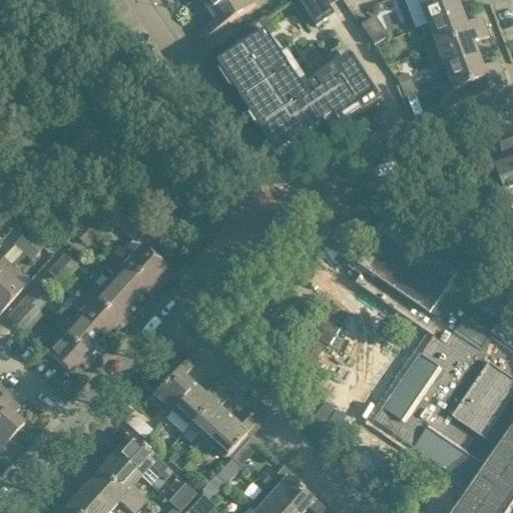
[(229,0),(195,0),(195,1),(199,7),(205,3),(211,13),(229,0)]
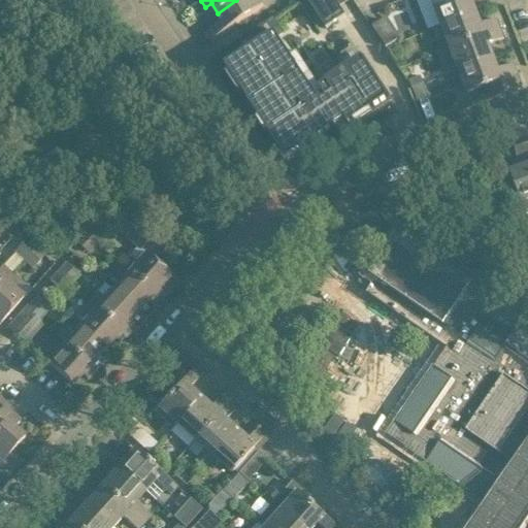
[(236,0),(218,13),(223,22),(205,34),(210,42),(263,7),(258,0),(236,0)]
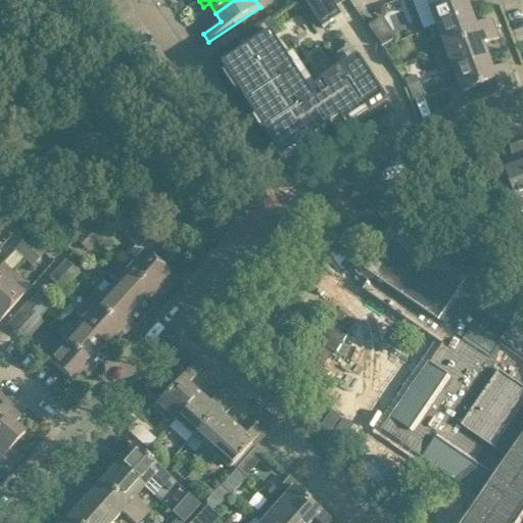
[(332,0),(304,0),(324,29),(343,16),(332,0)]
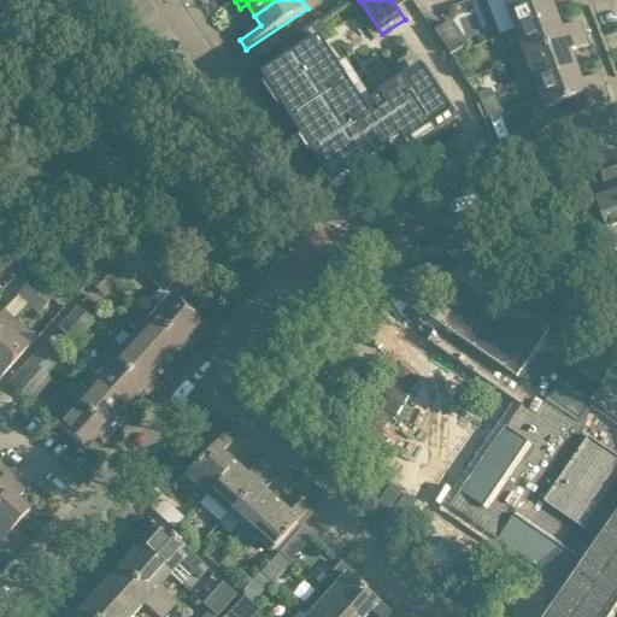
[(504,0),(506,4),(517,31),(559,16),(552,0),(504,0)]
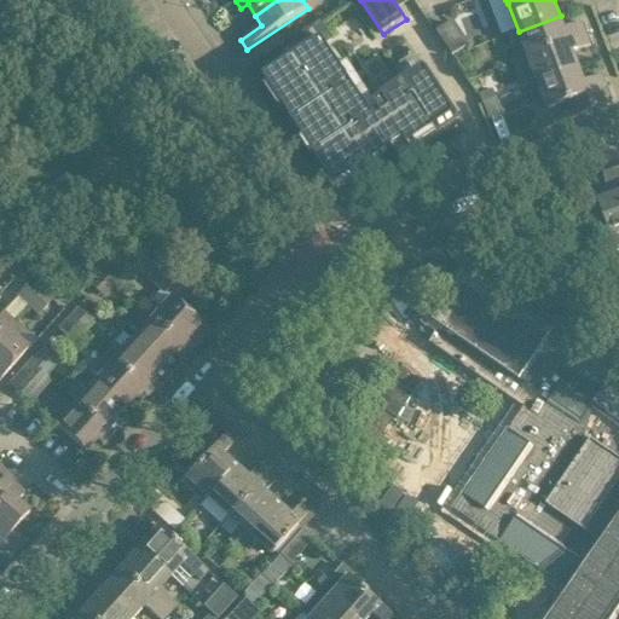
[(566,30),(561,16),(519,32),(528,57),(588,36),(583,23),(566,30)]
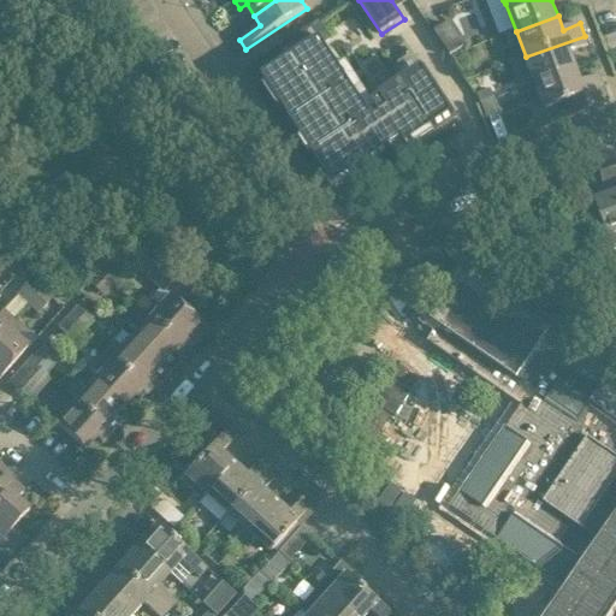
[(444,27),(434,33),(451,57),(463,47),(461,43),(448,23),(444,27)]
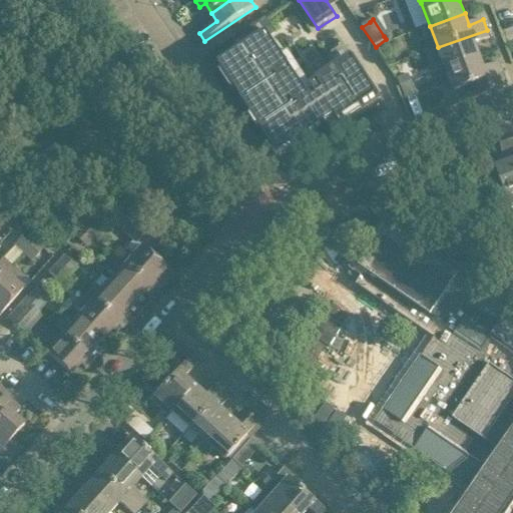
[(261,21),(211,54),(212,55),(213,55),(219,64),(218,65),(219,67),(227,61),(242,83),(234,89),(235,90),(236,90),(252,114),(251,115),(252,116),(258,113),(258,112),(261,111),(269,123),(261,128),(262,130),(263,129),(276,148),(292,138),(296,144),(327,123),(328,126),(330,128),(340,122),(341,121),(338,116),(358,103),(361,108),(379,96),(353,56),(318,80),(319,82),(312,87),(316,93),(311,96),(285,57),(272,37),(262,22),(261,21)]
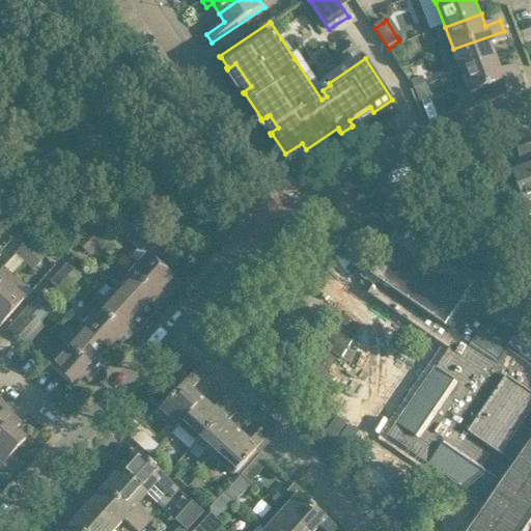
[(507,39),(505,34),(504,31),(453,49),(463,73),(498,59),(493,46),(507,39)]
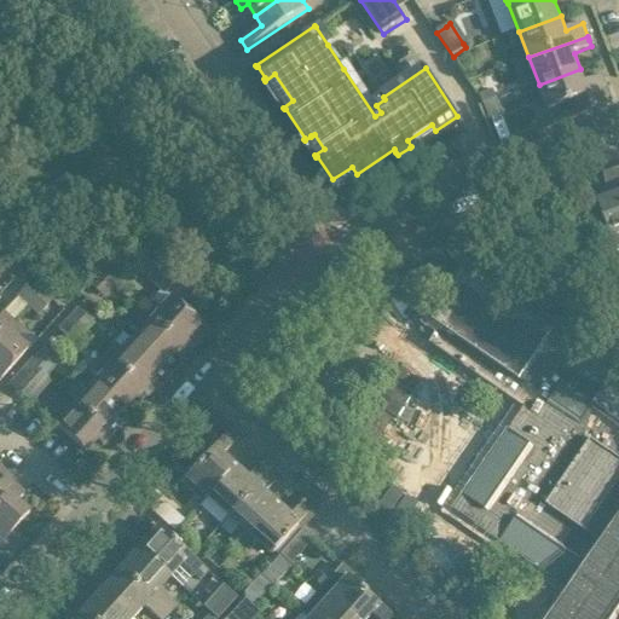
[(580,69),(539,85),(549,111),(563,105),(570,120),(613,103),(603,76),(586,82),(580,69)]
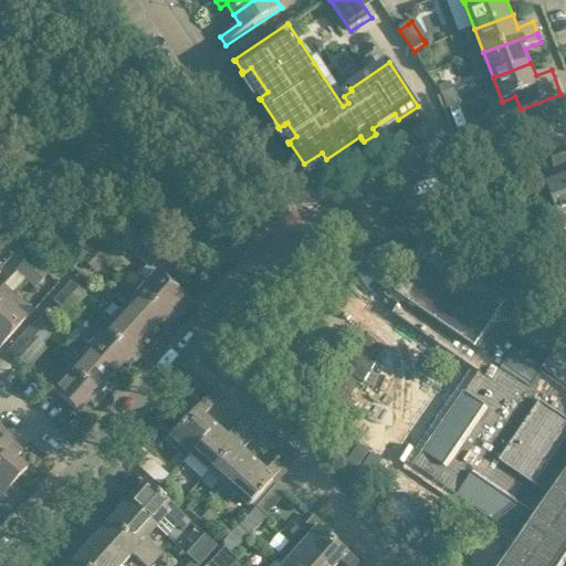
[(443,96),(456,92),(451,82),(440,86),(443,96)]
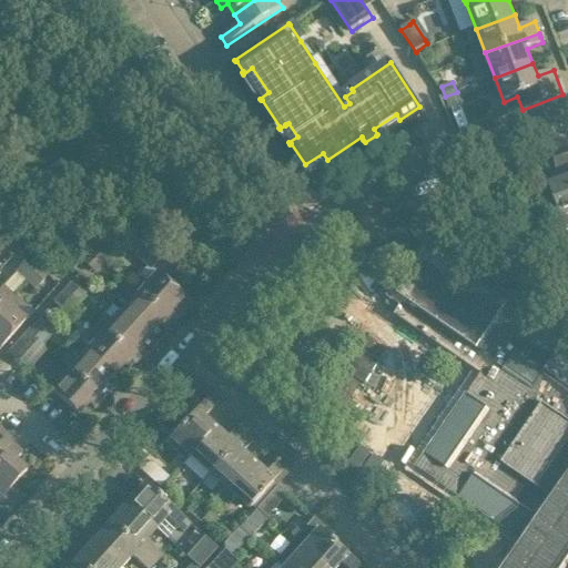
[(567,230),(567,153),(555,160),(558,181),(549,184),(567,231),(567,230)]
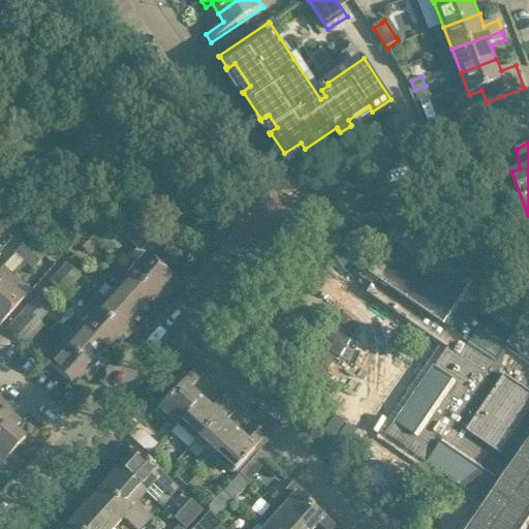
[(119,212),(112,206),(110,204),(101,213),(110,221),(119,212)]
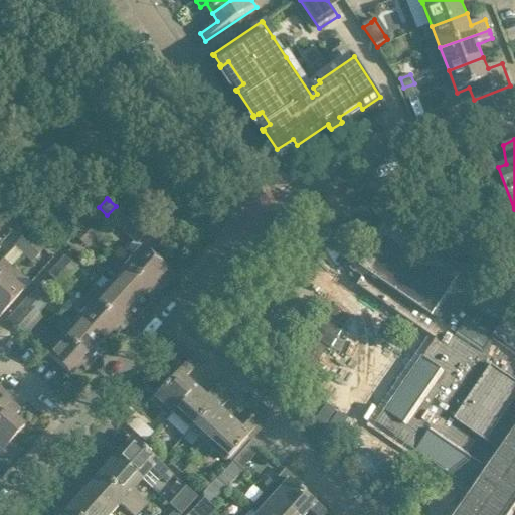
[(0,209),(0,222),(3,225),(14,212),(5,204),(0,209)]
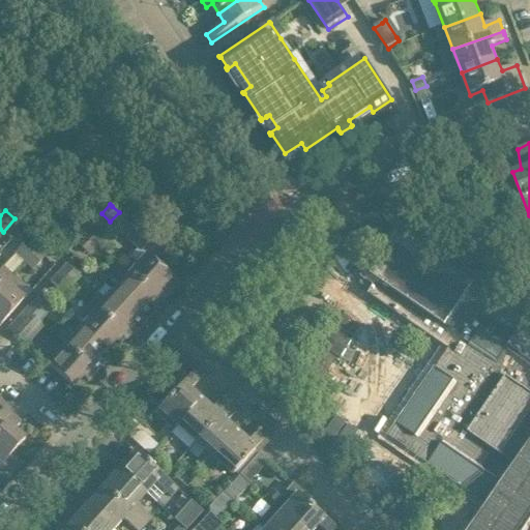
[(110,224),(141,252),(151,239),(121,211),(110,224)]
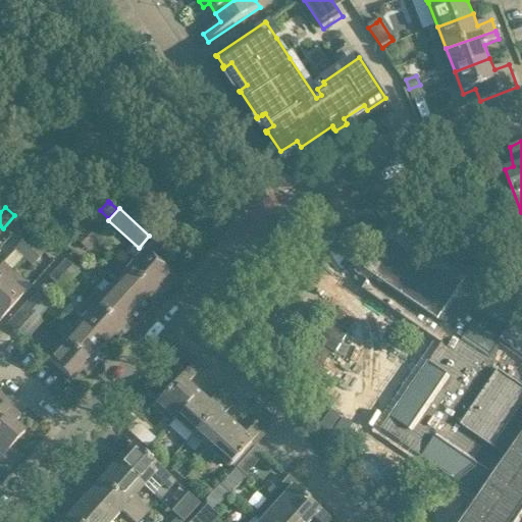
[(92,219),(83,228),(95,240),(104,229),(92,219)]
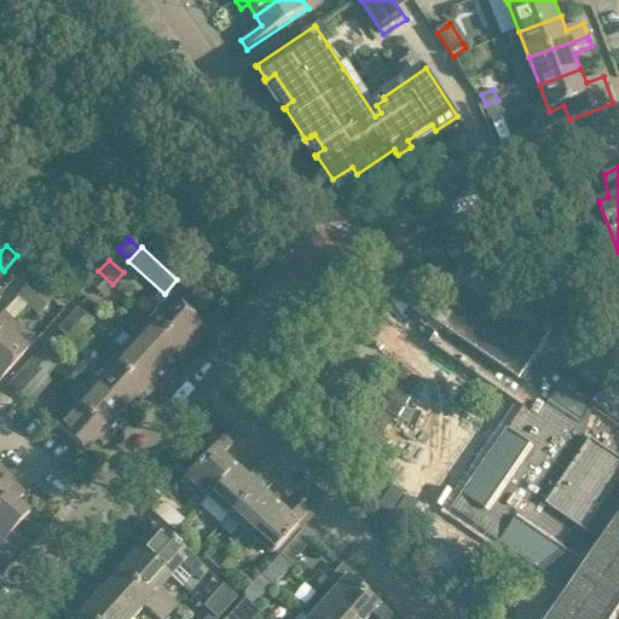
[(100,298),(113,284),(98,271),(86,285),(100,298)]
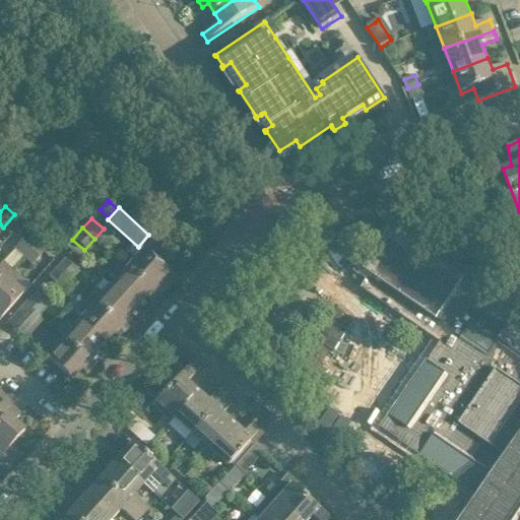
[(372,275),(363,289),(364,290),(442,343),(454,352),(484,307),(490,300),(464,282),(466,278),(394,229),(365,271),(372,275)]
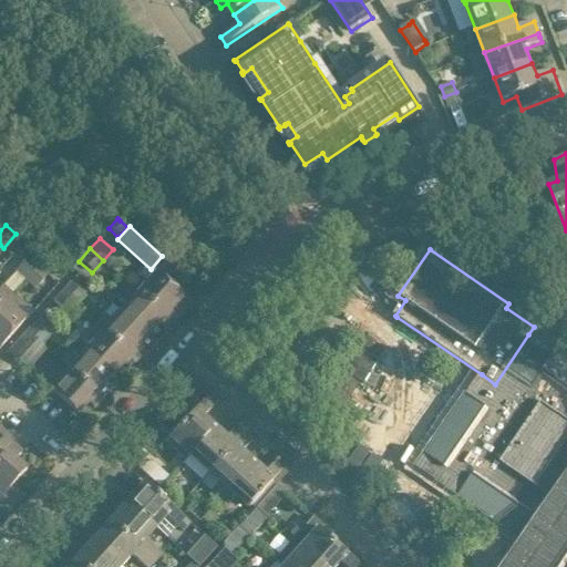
[(16,271),(26,280),(38,267),(28,257),(16,271)]
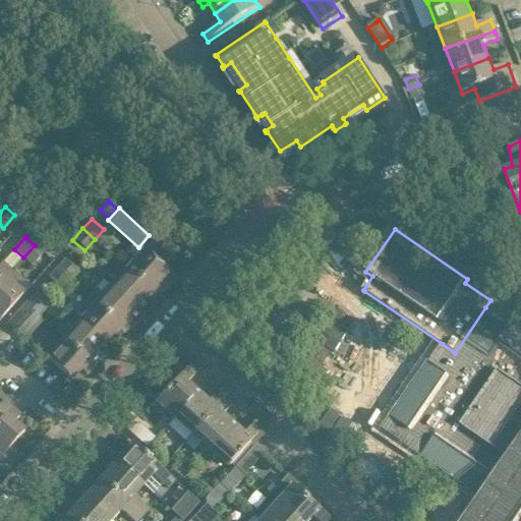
[(45,253),(35,245),(23,257),(33,267),(45,253)]
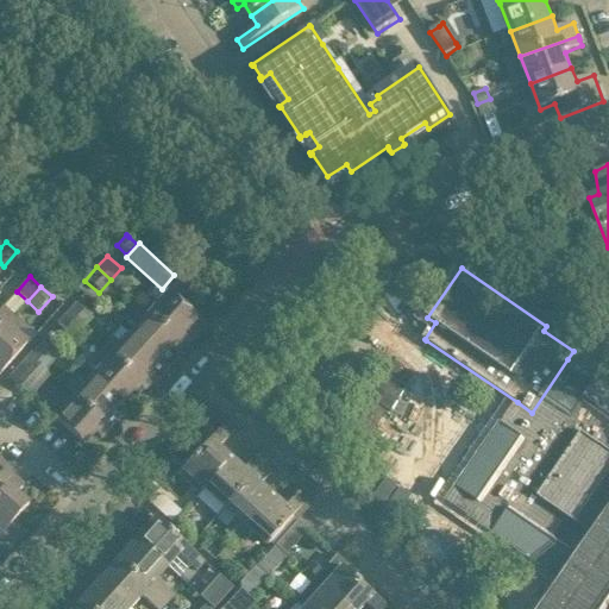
[(151,300),(143,309),(184,346),(192,338),(193,339),(199,338),(205,331),(205,326),(169,294),(157,306),(151,300)]
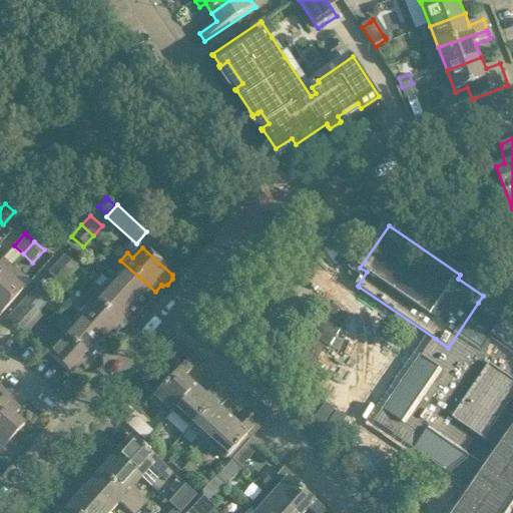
[(64,255),(55,266),(68,278),(77,268),(64,255)]
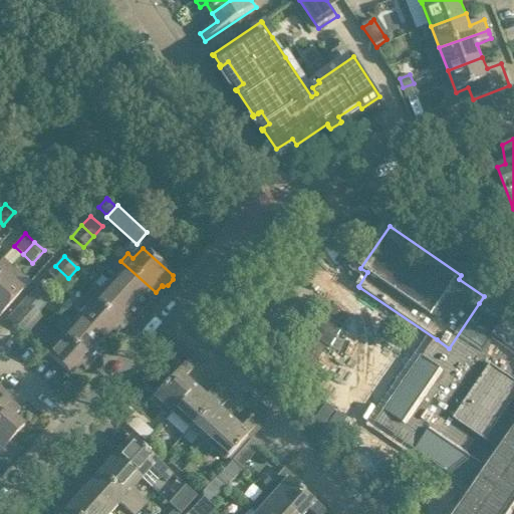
[(0,279),(11,268),(3,260),(0,263),(0,279)]
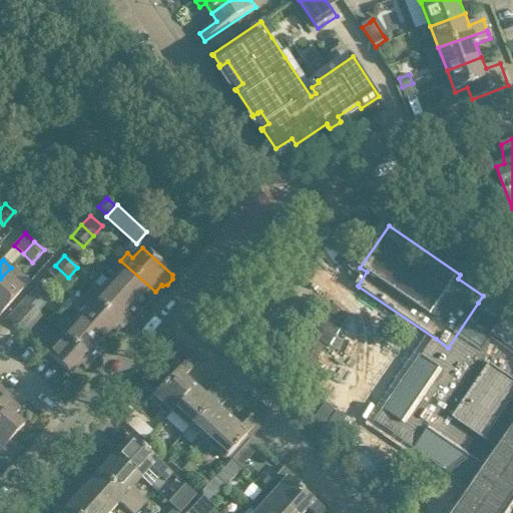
[(113,269),(118,273),(110,283),(134,305),(141,311),(142,311),(142,310),(150,301),(149,299),(155,292),(120,261),(113,269)]
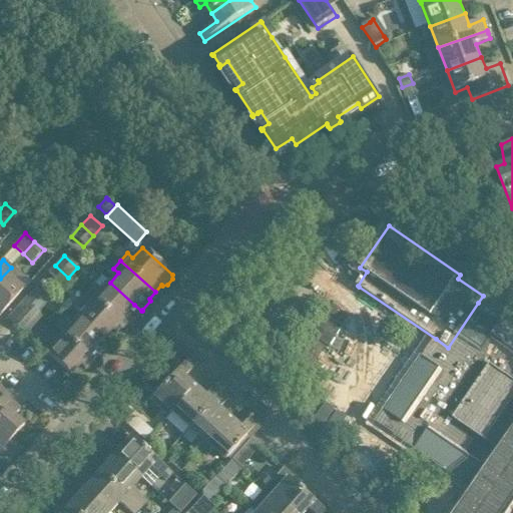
[(60,287),(68,278),(55,266),(47,275),(60,287)]
